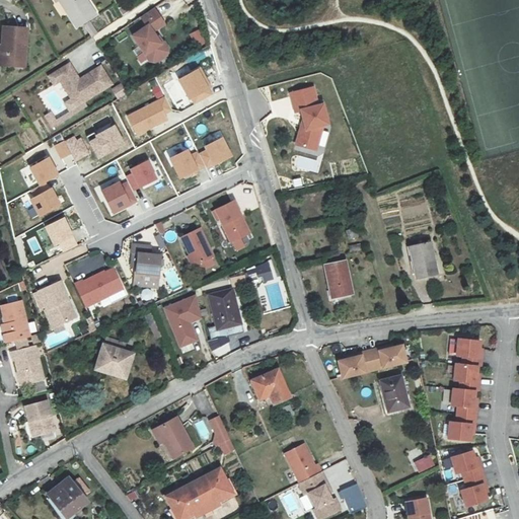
[(84,24),(91,20),(99,16),(88,0),(57,0),(59,3),(62,1),(71,13),(80,27),(84,24)]
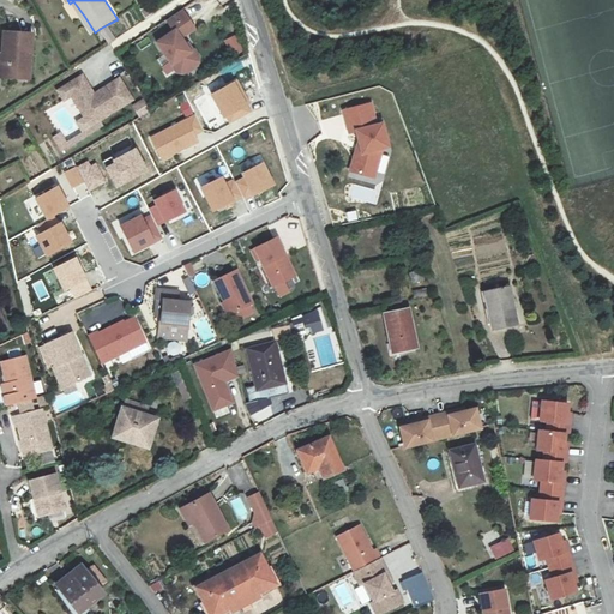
[(196,28),(184,10),(168,20),(175,31),(158,43),(179,72),(187,73),(199,65),(200,56),(196,49),(192,52),(182,37),(196,28)]
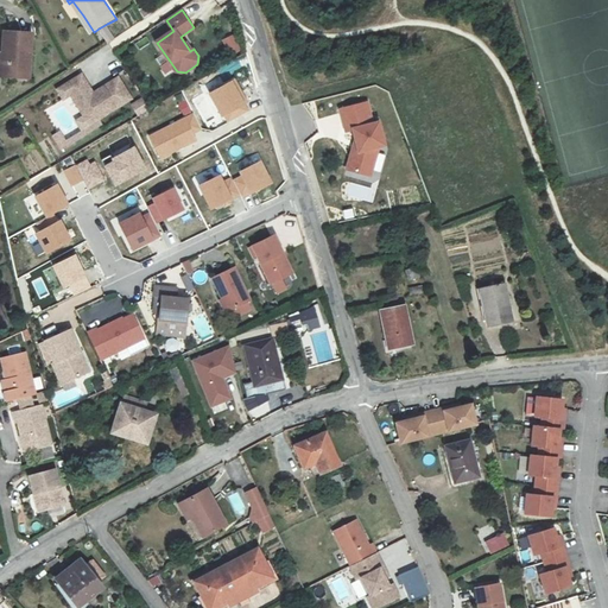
[(118,40),(107,24),(99,29),(109,45),(118,40)]
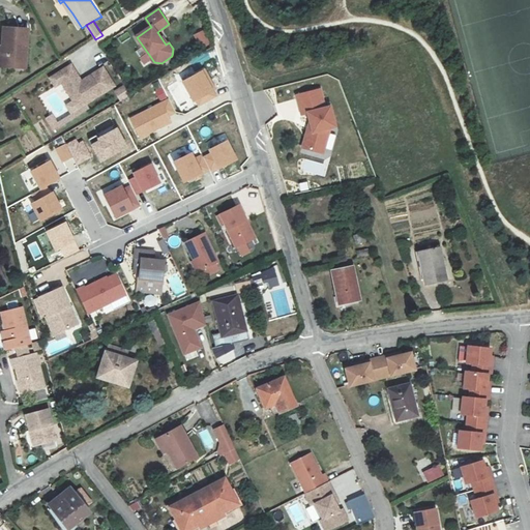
[(200,50),(210,45),(204,30),(193,34),(200,50)]
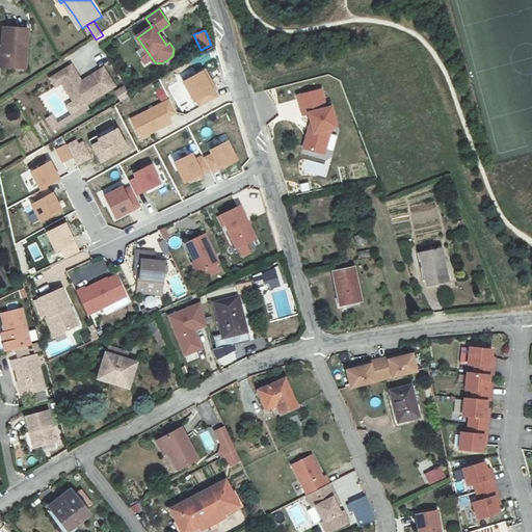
[(9,57),(14,32),(7,31),(5,50),(0,49),(0,69),(2,70),(4,56),(9,57)]
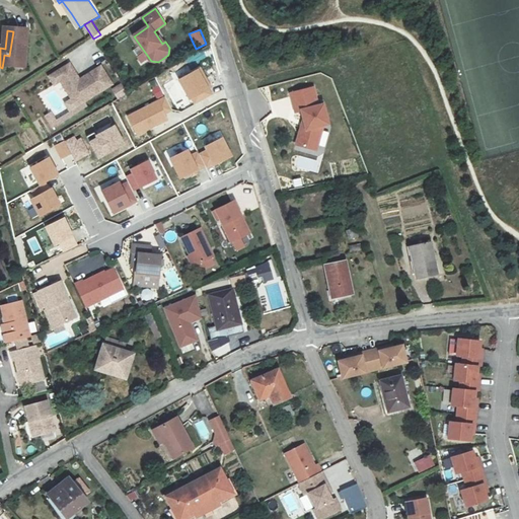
[(31,33),(13,31),(9,56),(4,55),(2,68),(25,71),(31,33)]
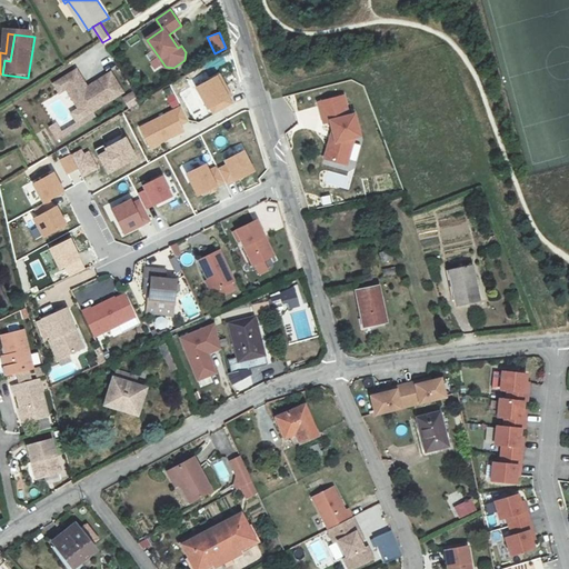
[(79,71),(57,86),(62,95),(70,90),(83,111),(90,107),(95,113),(127,93),(113,73),(96,85),(98,87),(92,91),(90,89),(79,71)]
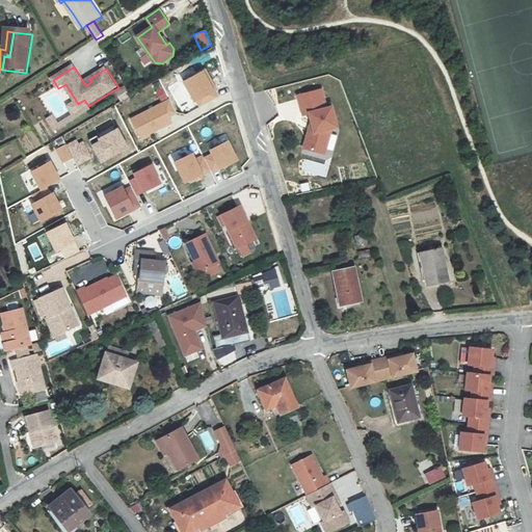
[(182,82),(196,109),(218,98),(204,70),(182,82)]
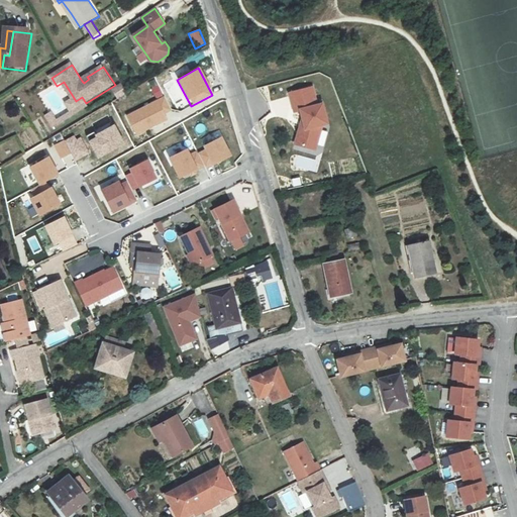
[(120,83),(110,89),(116,99),(126,94),(120,83)]
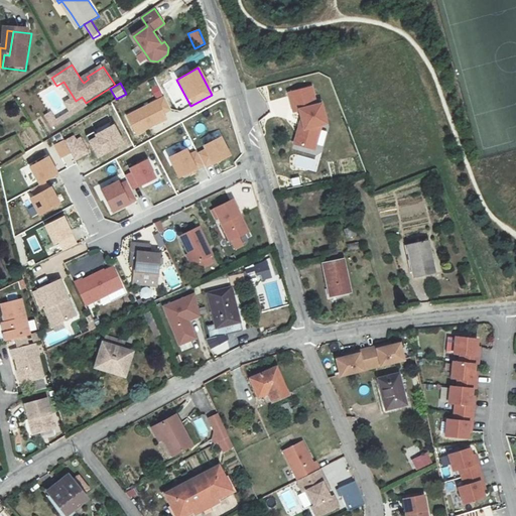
[(313,85),(288,93),(294,114),(298,113),(300,122),(293,144),(316,151),(323,126),(328,124),(323,103),(318,103),(313,85)]
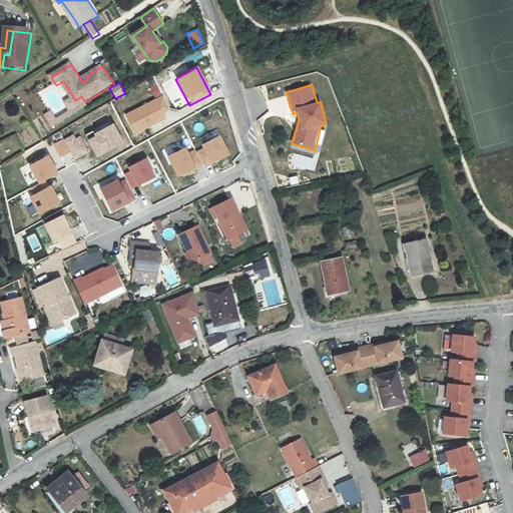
[(162,95),(123,115),(134,135),(165,119),(162,113),(170,109),(162,95)]
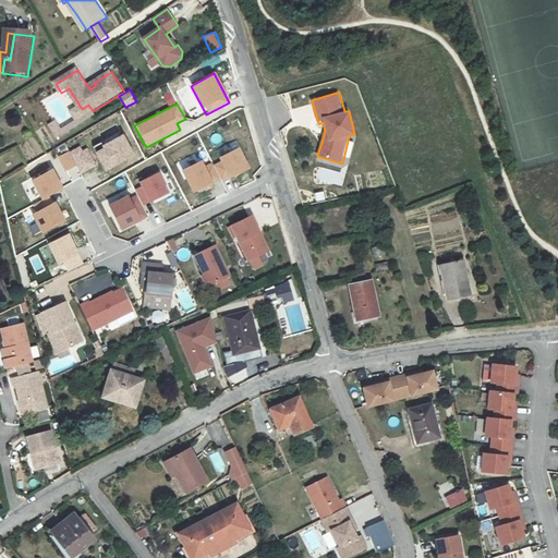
[(88,105),(82,109),(86,116),(93,111),(88,105)]
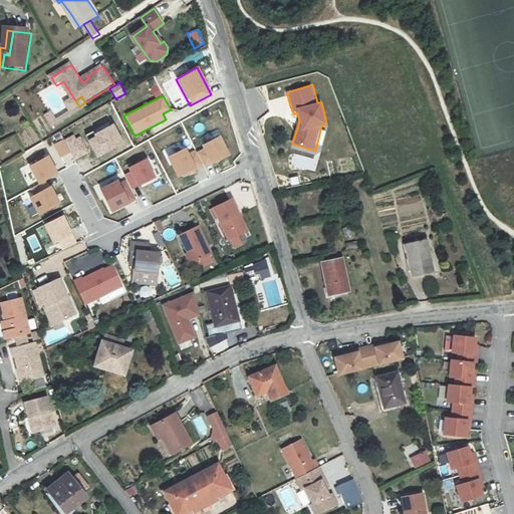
[(114,122),(84,137),(94,158),(124,145),(114,122)]
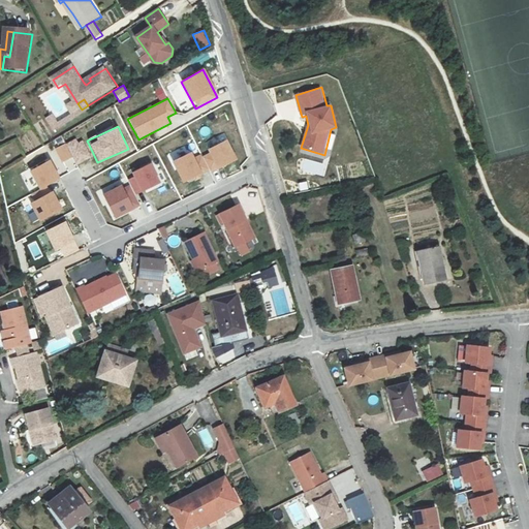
[(81,137),(66,146),(76,165),(91,158),(81,137)]
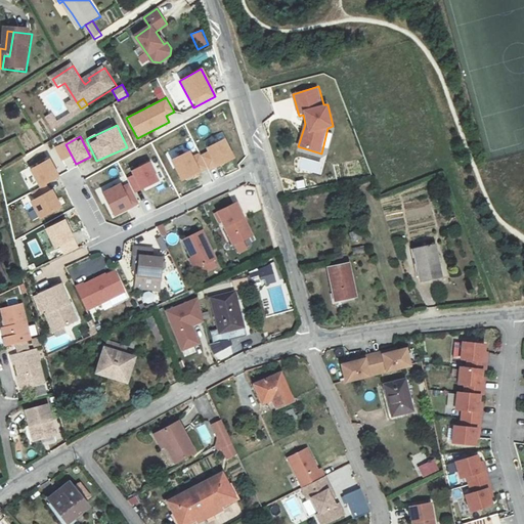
[(226,139),(199,151),(208,172),(235,160),(226,139)]
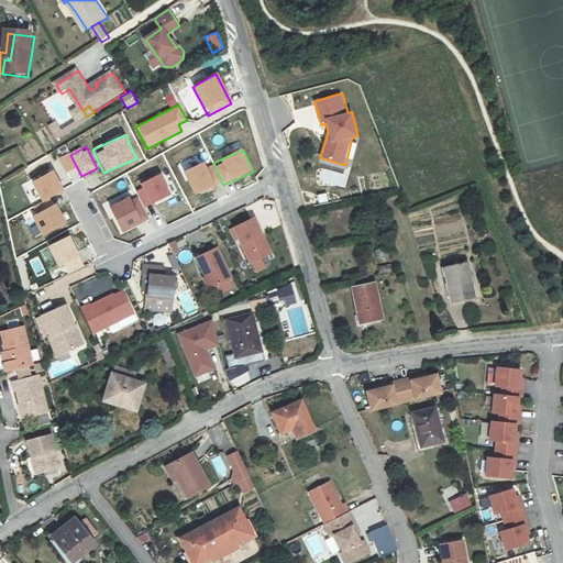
[(70,154),(62,157),(67,170),(76,167),(70,154)]
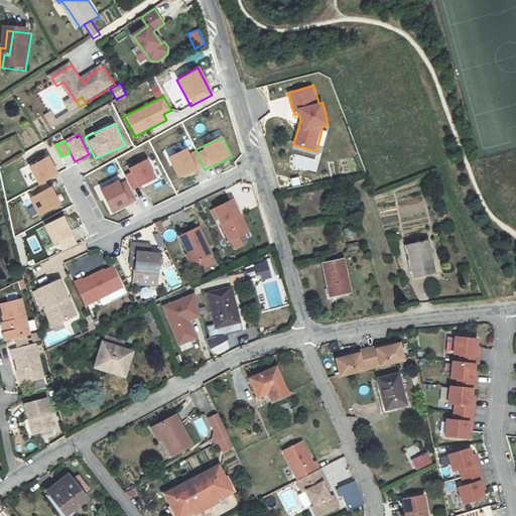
[(29,166),(37,183),(56,174),(48,157),(29,166)]
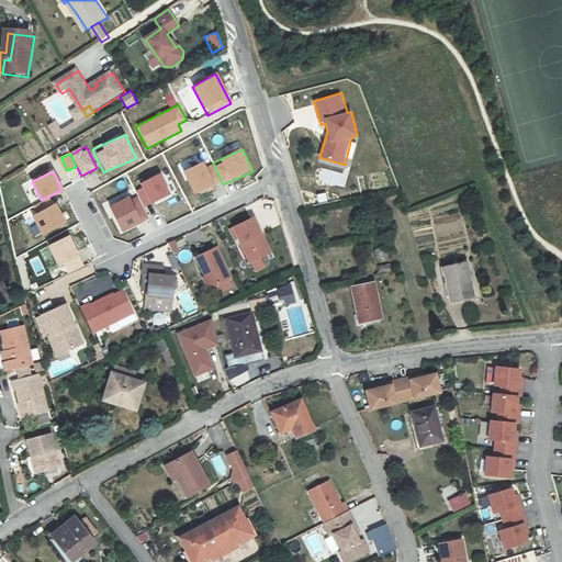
[(144,209),(171,195),(160,175),(133,188),(144,209)]
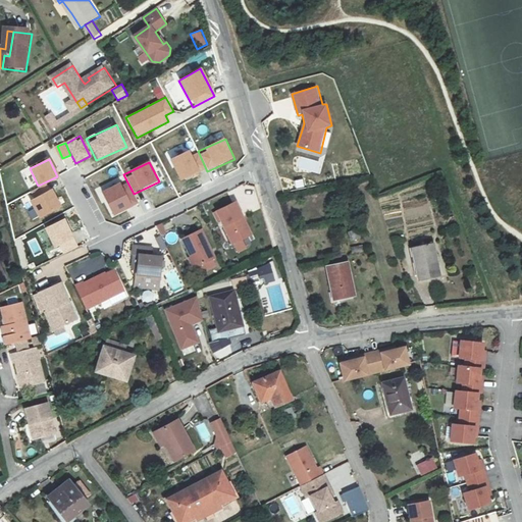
[(218,213),(233,245),(250,237),(242,218),(245,217),(238,204),(218,213)]
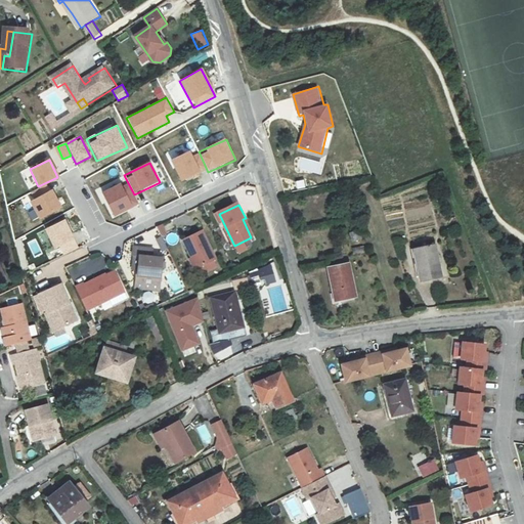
[(45,227),(54,257),(78,250),(68,220),(45,227)]
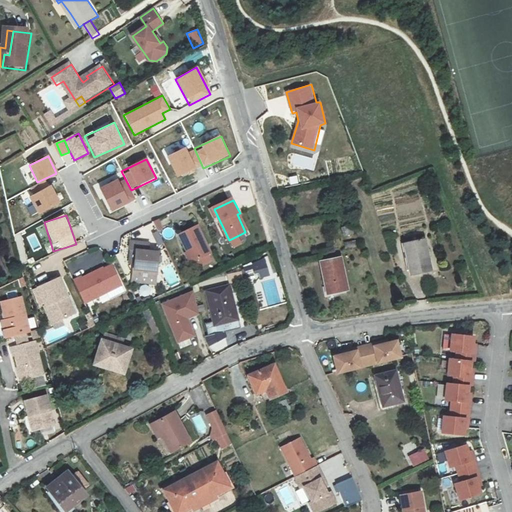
[(333,226),(336,235),(344,232),(342,223),(333,226)]
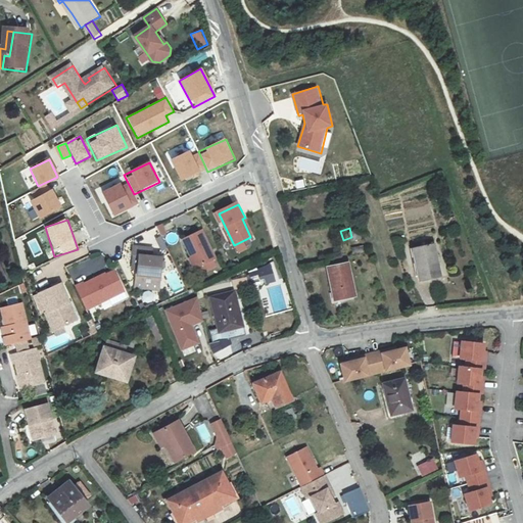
[(196,267),(200,266),(212,259),(216,257),(202,230),(183,239),(196,267)]
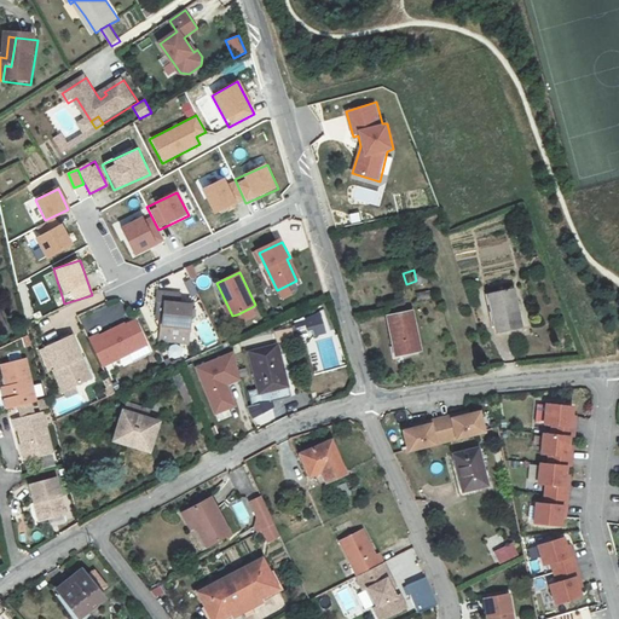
[(513,289),(490,294),(496,317),(492,317),(495,328),(497,334),(522,328),(513,289)]
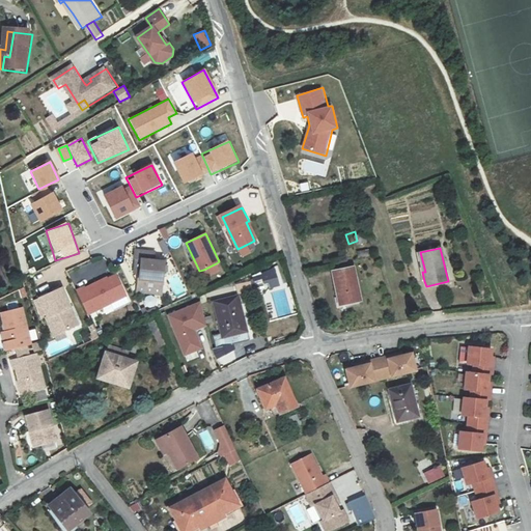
[(72,254),(75,263),(89,258),(87,250),(72,254)]
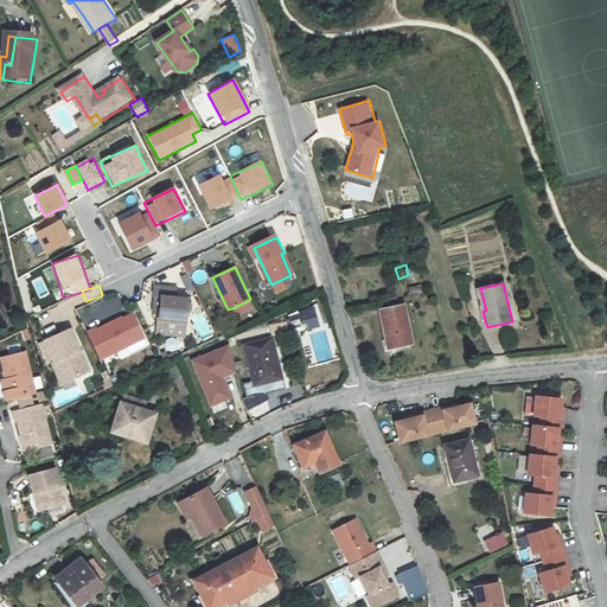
[(187,325),(190,298),(177,296),(178,288),(154,286),(154,295),(161,295),(160,308),(161,310),(161,313),(159,314),(159,321),(166,323),(168,327),(176,327),(176,325),(187,325)]
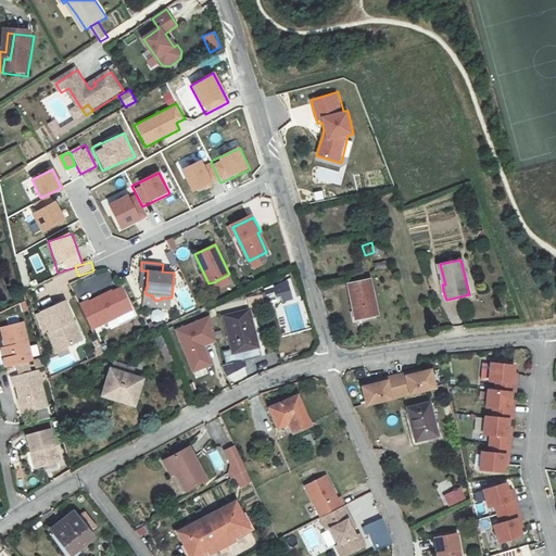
[(441,294),(444,294),(442,285),(445,285),(440,264),(433,266),(441,294)]
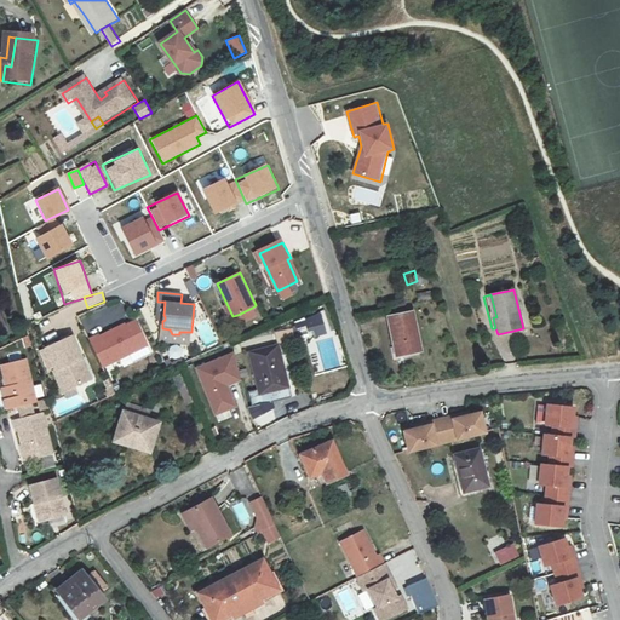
[(257,316),(252,308),(237,315),(241,325),(257,316)]
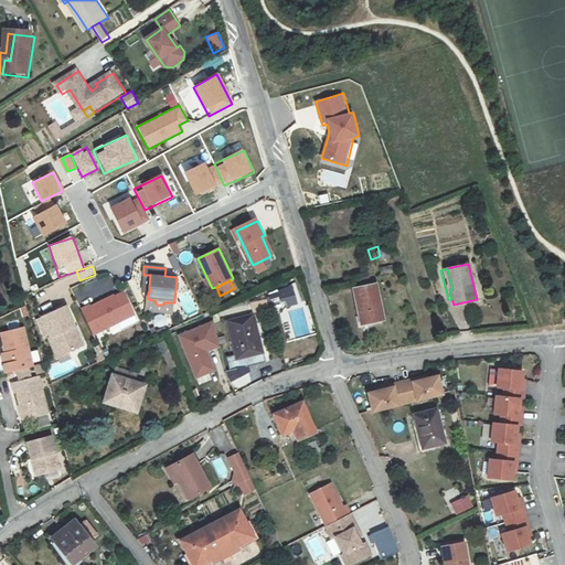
[(299,285),(291,287),(296,300),(302,298),(299,285)]
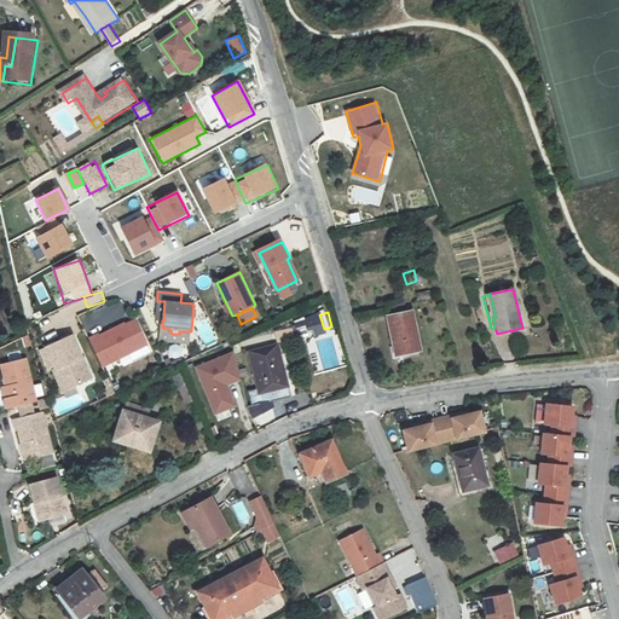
[(403,312),(382,318),(393,356),(414,348),(403,312)]
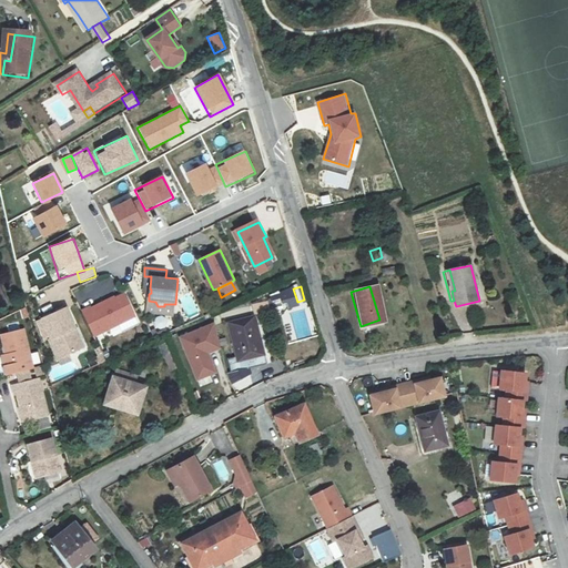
[(297,302),(293,288),(284,292),(288,304),(297,302)]
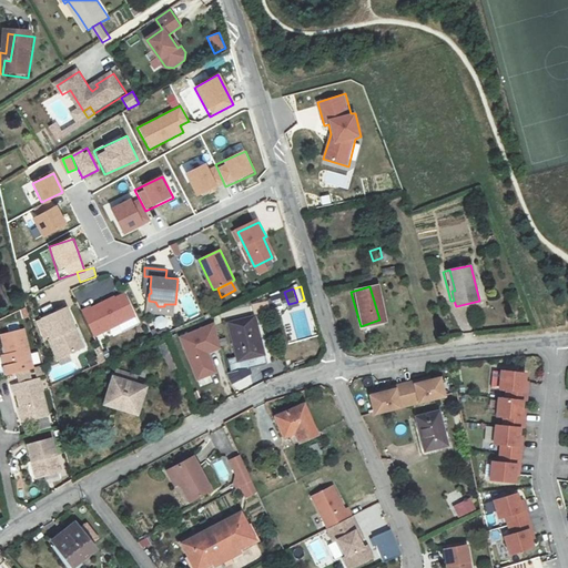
[(272,295),(272,304),(281,304),(280,294),(272,295)]
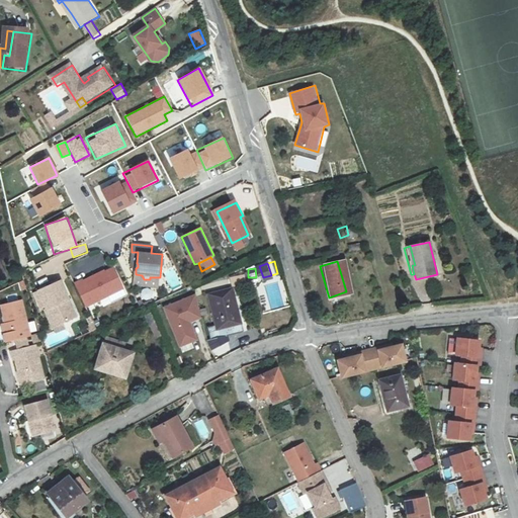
[(74,285),(86,310),(124,291),(114,269),(106,272),(107,275),(104,276),(103,274),(85,283),(84,281),(74,285)]
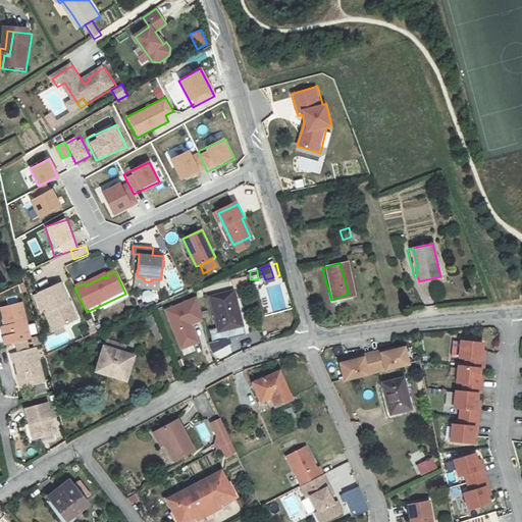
[(64,306),(69,304),(61,284),(39,295),(47,313),(45,314),(52,332),(71,323),(64,306)]
